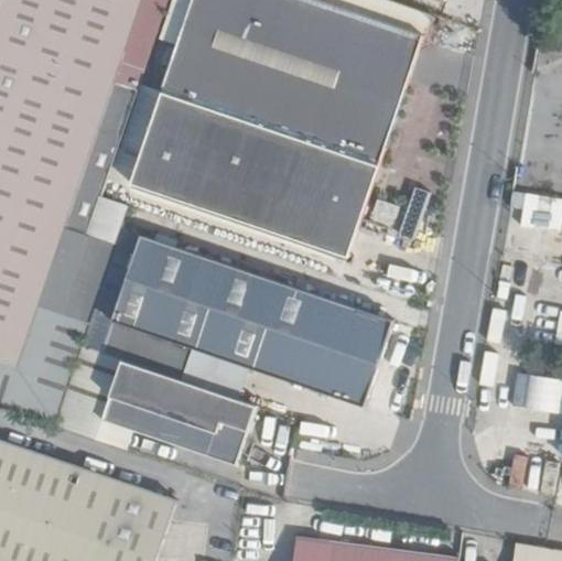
[(0,364),(11,368),(140,0),(0,0),(0,364)]
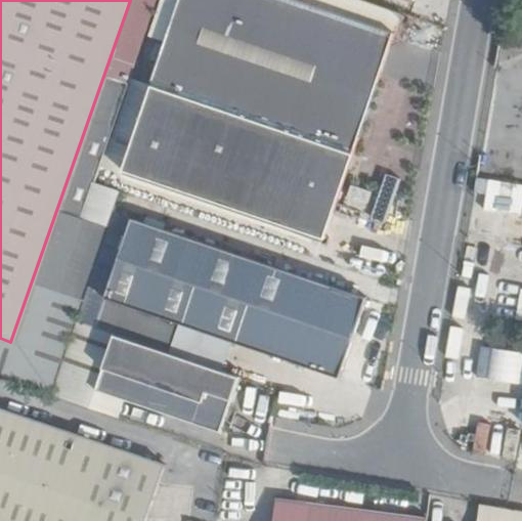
[(350,153),(390,34),(288,0),(174,0),(146,83),(350,153)]
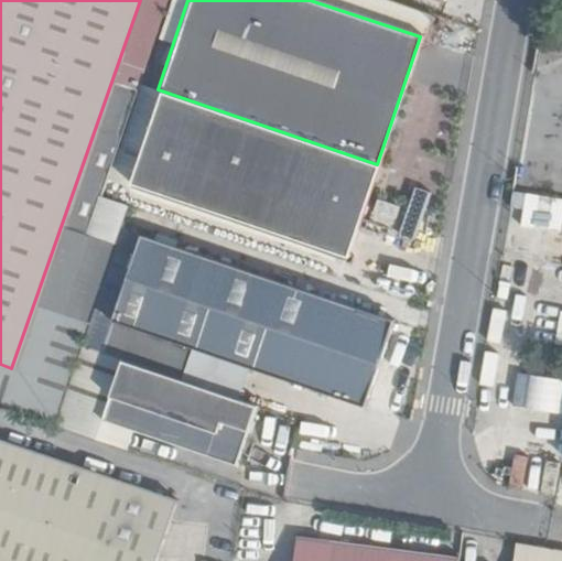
[(359,414),(389,331),(140,238),(111,322),(359,414)]
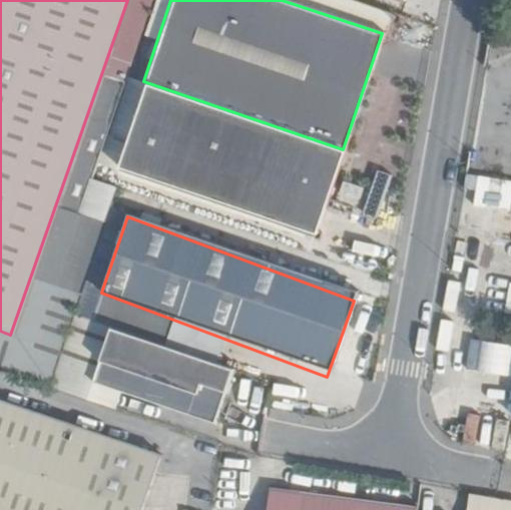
[(227,368),(109,327),(92,382),(212,423),(227,368)]
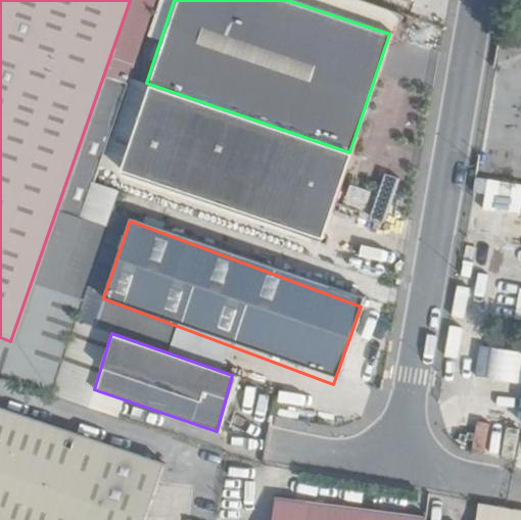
[(144,519),(163,464),(0,408),(0,519),(144,519)]
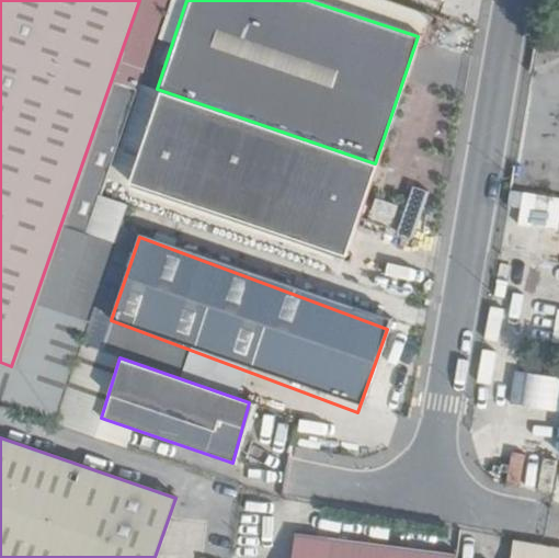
[(399,557),(293,543),(291,557),(399,557)]
